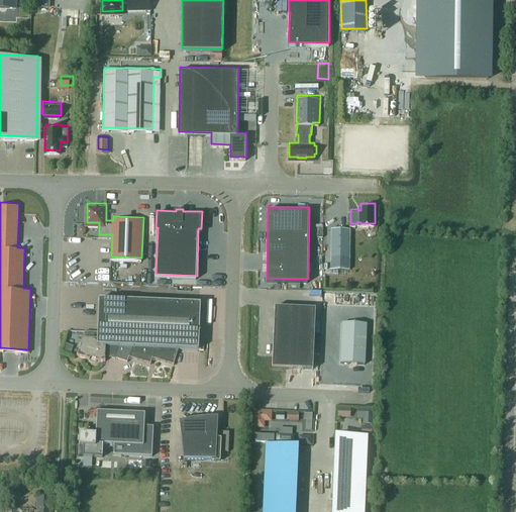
[(332,226),(332,256),(350,256),(350,226),(332,226)]
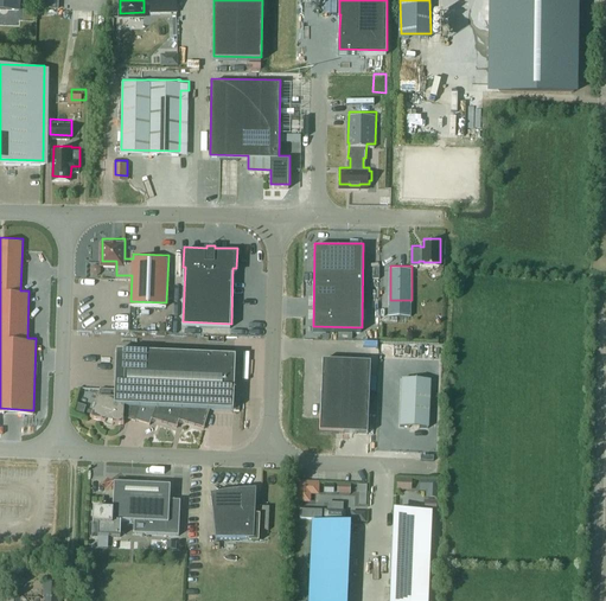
[(91,411),(91,413),(110,419),(125,420),(125,419),(123,419),(125,413),(151,421),(153,414),(178,422),(178,421),(180,415),(205,423),(205,422),(210,406),(234,406),(236,351),(224,351),(224,347),(212,347),(212,350),(117,346),(115,385),(102,384),(101,384),(93,413),(91,411)]
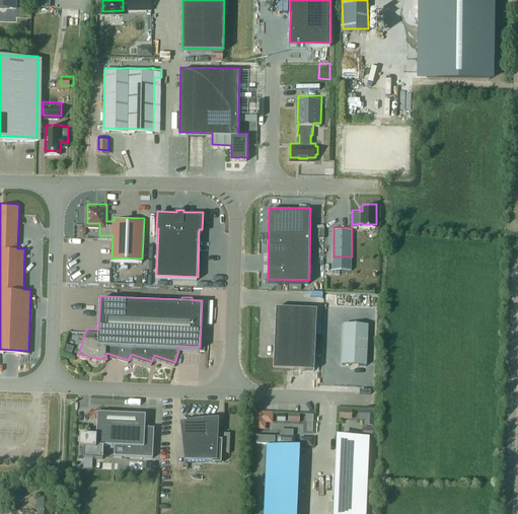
[(276,304),(274,365),(315,367),(317,305),(276,304)]
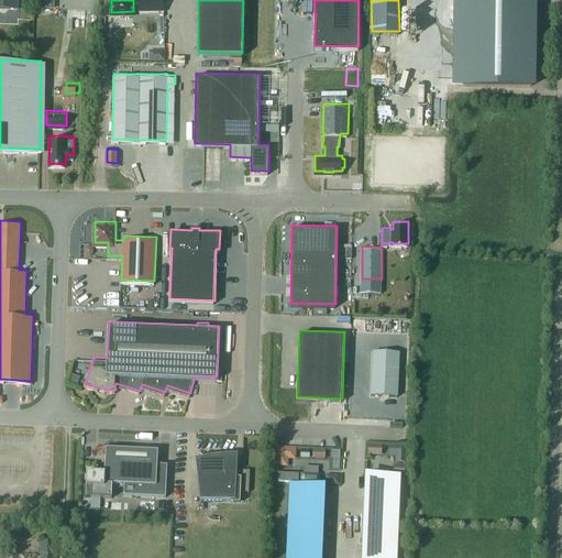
[(373,347),(372,392),(398,393),(400,349),(373,347)]
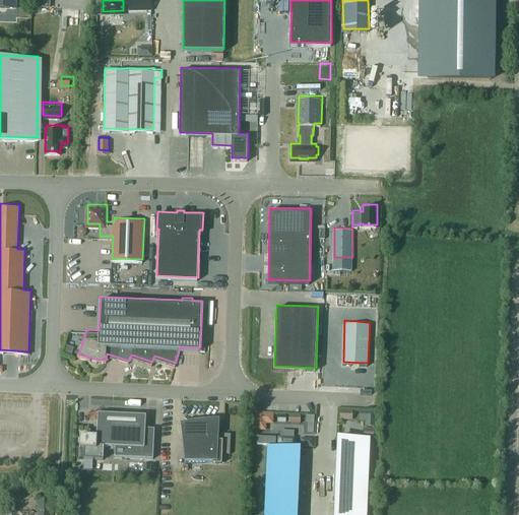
[(361,406),(361,414),(367,414),(375,415),(375,407),(361,406)]
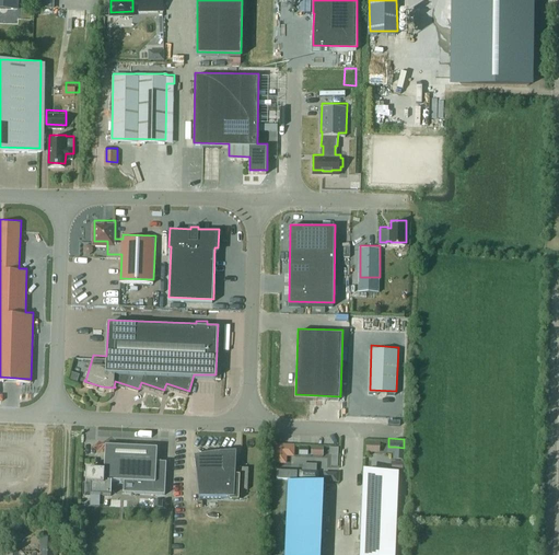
[(276,455),(287,455),(288,452),(288,440),(276,440),(276,455)]
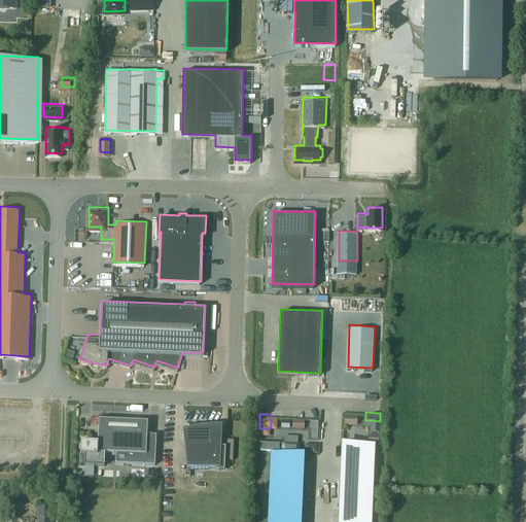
[(89,438),(89,437),(86,437),(86,438),(81,438),(80,451),(86,451),(85,461),(105,462),(106,448),(117,449),(116,459),(155,461),(158,430),(148,430),(148,417),(100,415),(99,435),(98,439),(89,438)]
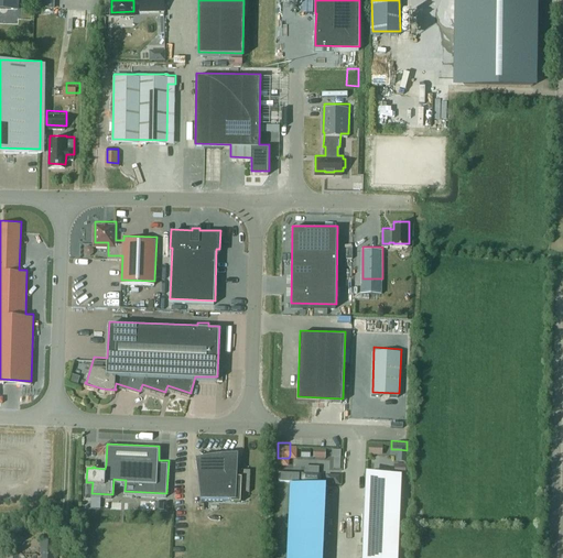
[(311,453),(311,445),(302,445),(302,453),(311,453)]
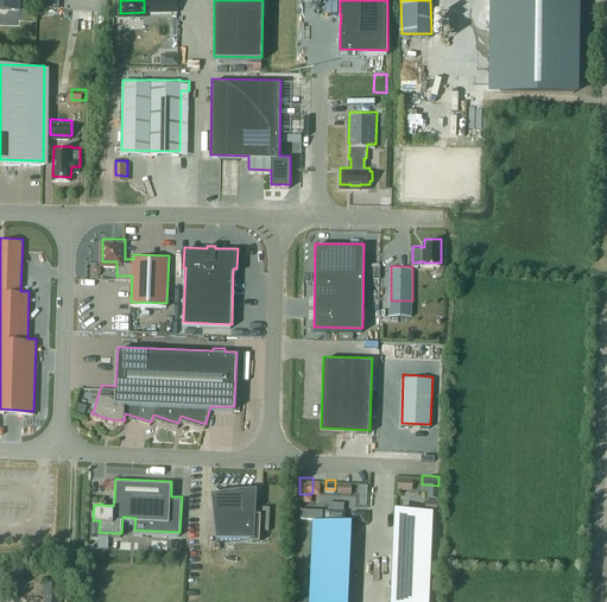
[(342,489),(356,489),(358,480),(342,480),(342,489)]
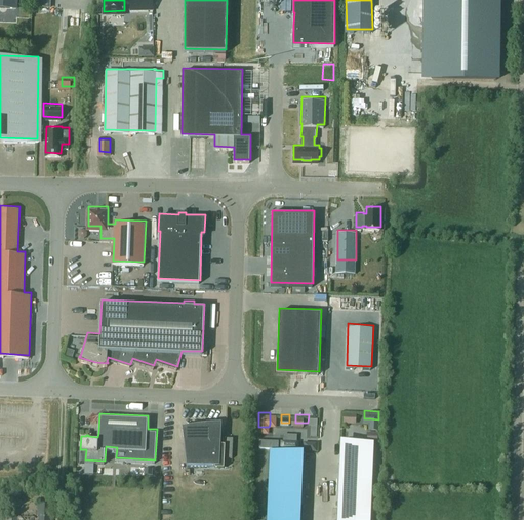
[(193,422),(183,424),(188,462),(215,462),(215,464),(225,465),(225,454),(233,454),(234,434),(222,433),(223,420),(212,420),(202,421),(193,422)]
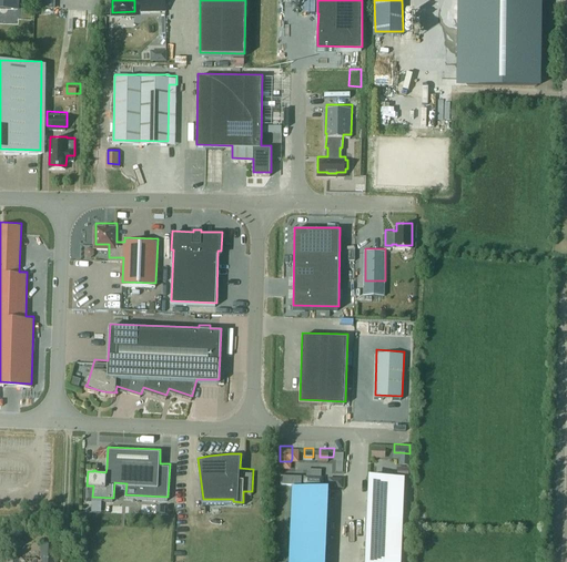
[(402,462),(402,472),(413,472),(413,462),(402,462)]
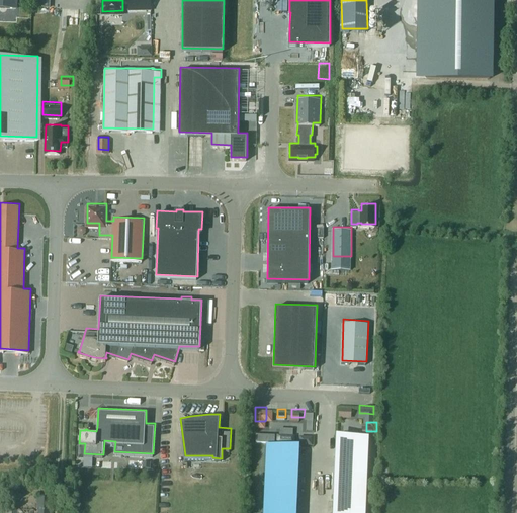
[(277,438),(277,430),(253,429),(253,437),(277,438)]
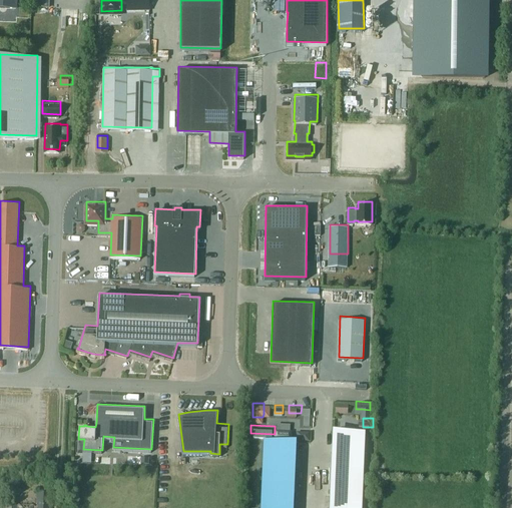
[(293,437),(293,427),(275,427),(275,436),(293,437)]
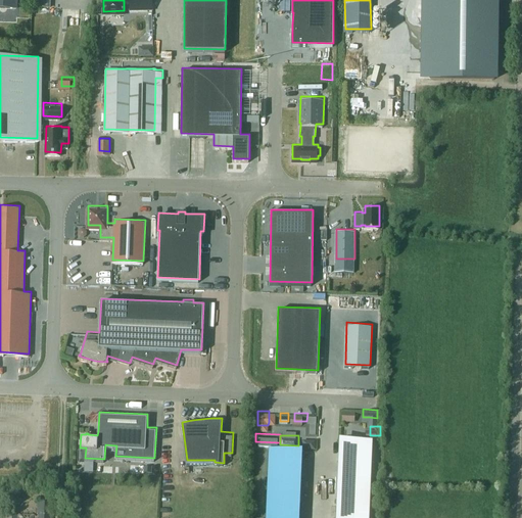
[(305,444),(319,444),(319,436),(305,435),(305,444)]
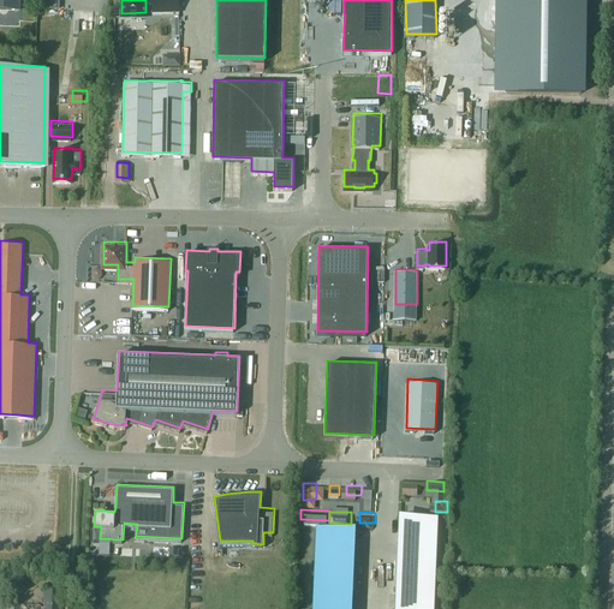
[(379,566),(376,608),(434,608),(439,514),(413,513),(413,527),(401,526),(399,567),(379,566)]
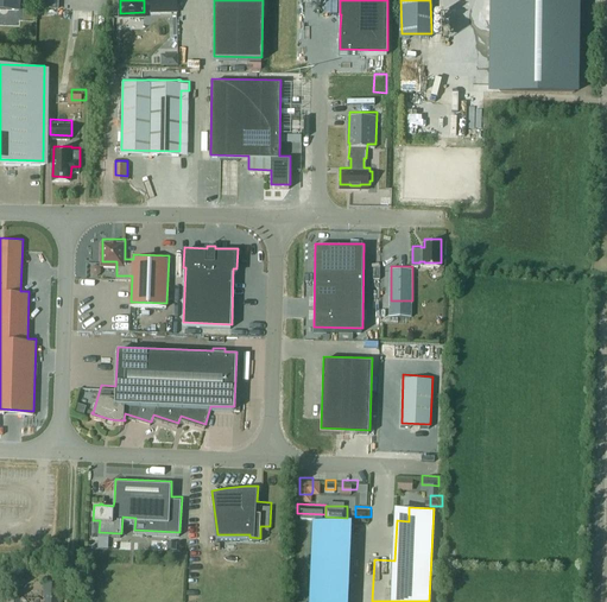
[(346,601),(349,518),(314,517),(310,600),(346,601)]
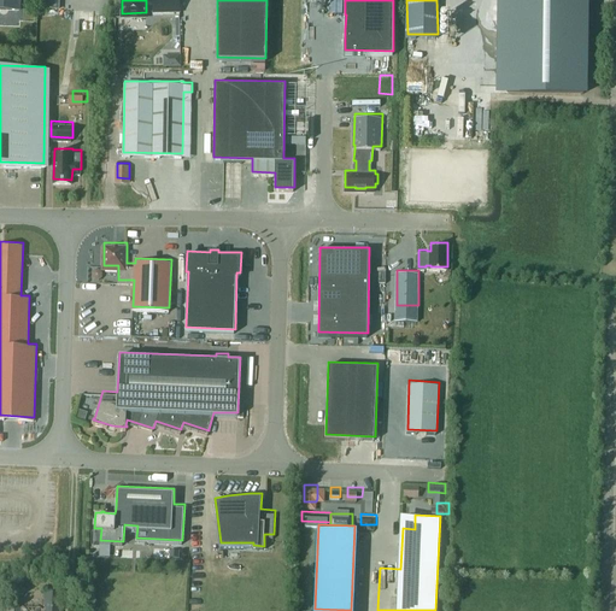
[(59,588),(45,588),(45,605),(44,604),(44,603),(7,601),(7,610),(62,610),(62,601),(59,601),(59,588)]
